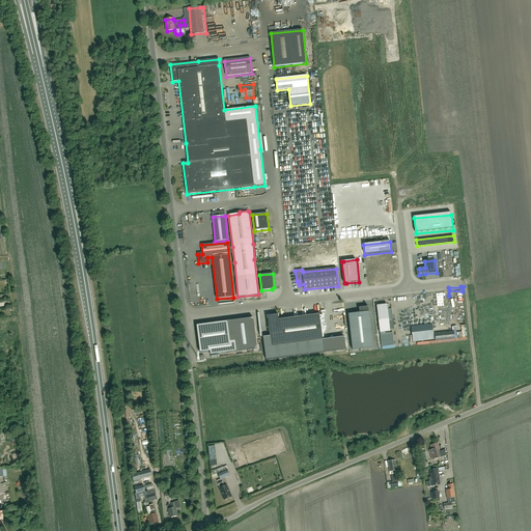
[(394,304),(383,305),(385,323),(396,322),(394,304)]
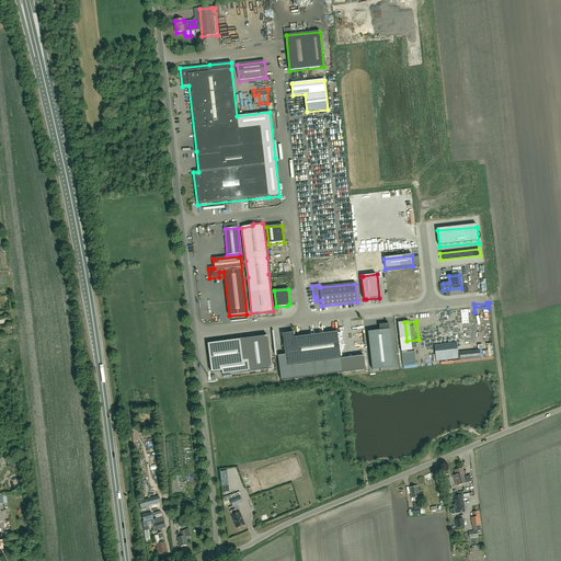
[(368,332),(373,370),(395,367),(390,330),(389,330),(389,324),(379,325),(379,331),(368,332)]
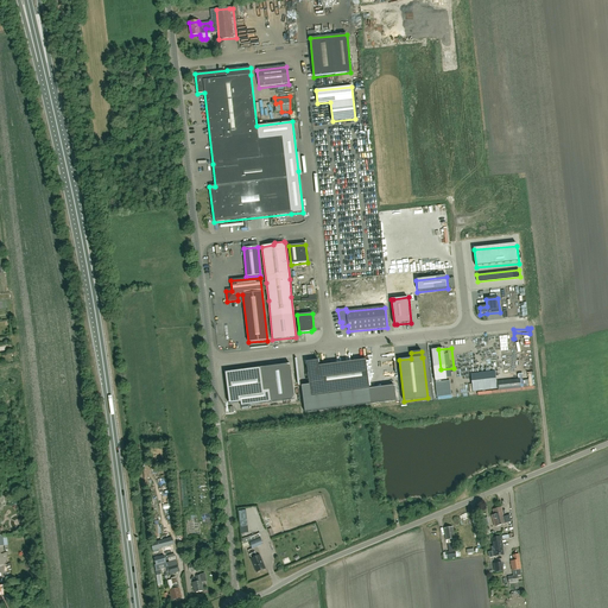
[(369,390),(366,360),(318,366),(318,360),(306,362),(308,374),(311,397),(369,390)]
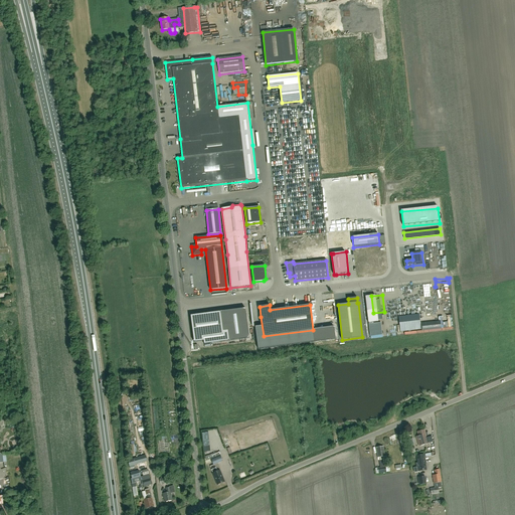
[(220,312),(190,316),(194,342),(204,341),(204,344),(229,341),(228,331),(223,331),(220,312)]
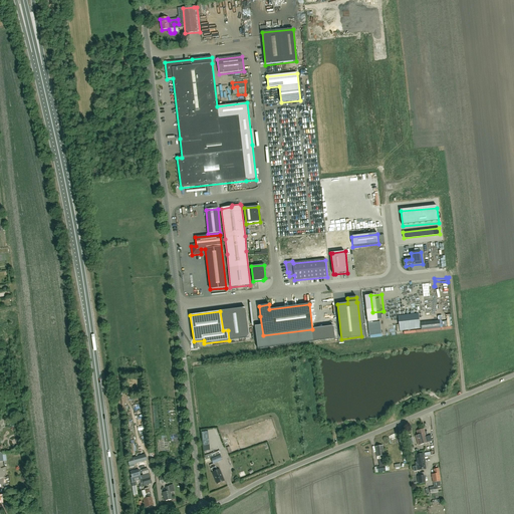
[(420,328),(419,314),(398,316),(400,331),(420,328)]
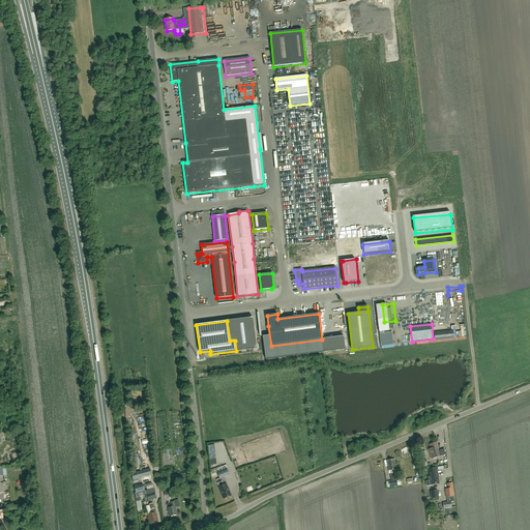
[(386,333),(392,333),(392,330),(380,330),(380,339),(386,339),(386,333)]
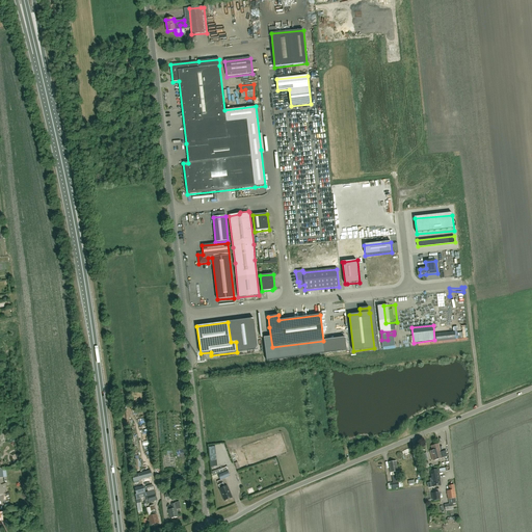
[(439,444),(434,445),(431,446),(432,451),(430,451),(433,461),(442,458),(447,457),(446,451),(441,452),(439,444)]
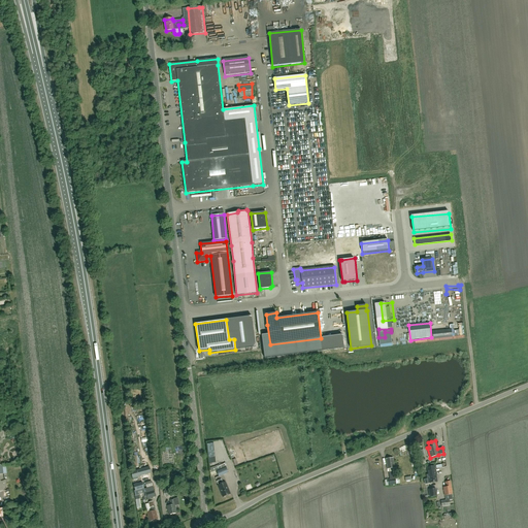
[(389,471),(394,470),(394,467),(393,458),(386,460),(388,468),(389,471)]
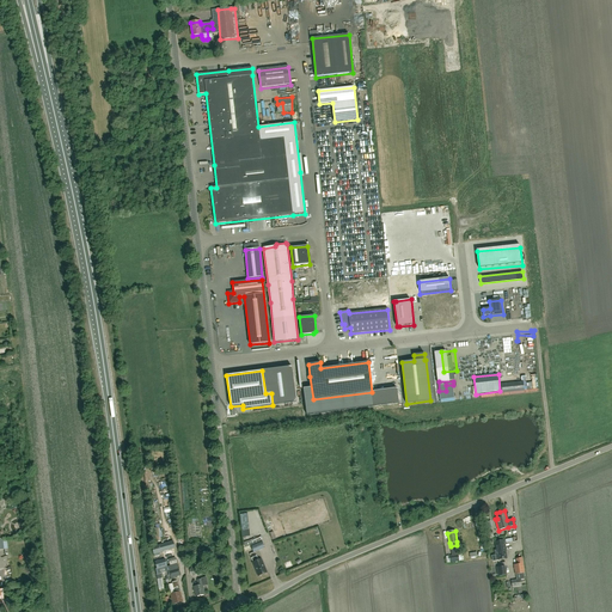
[(249,546),(251,545),(254,552),(264,548),(262,542),(261,540),(263,539),(262,537),(243,543),(244,545),(243,545),(244,549),(245,551),(251,549),(249,546)]
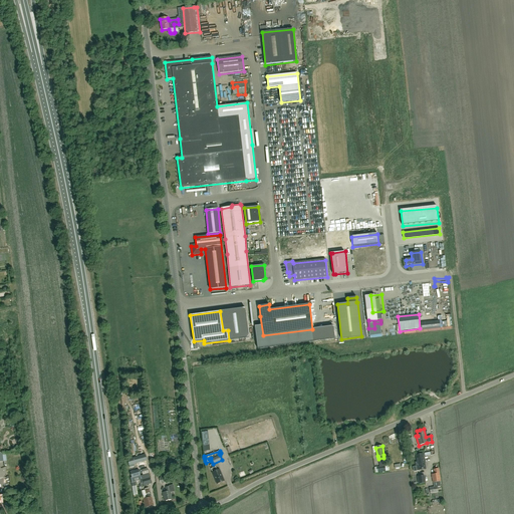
[(420,470),(426,469),(423,454),(417,456),(420,470)]
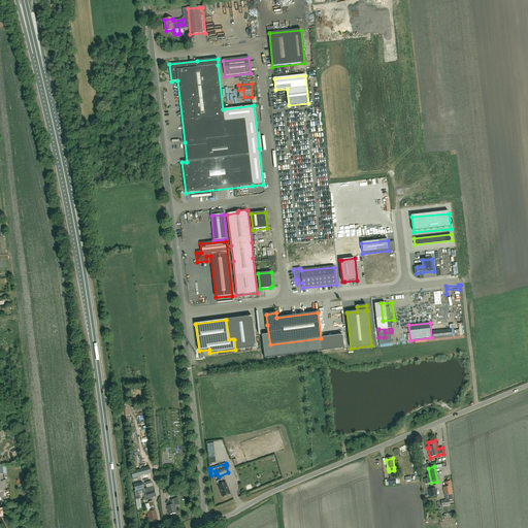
[(132,479),(137,476),(151,473),(149,467),(131,472),(132,479)]
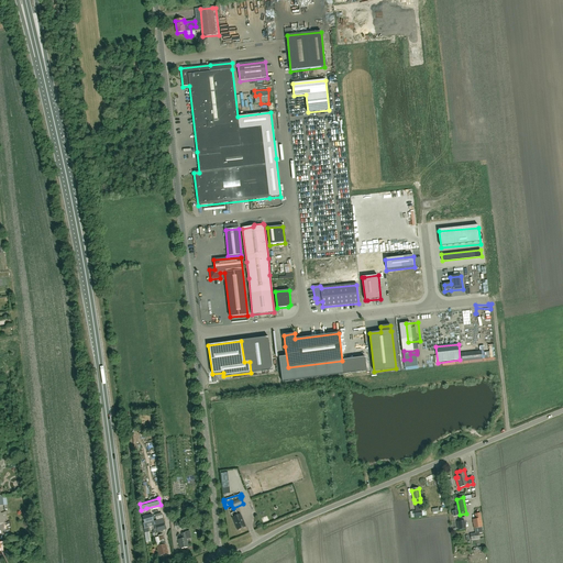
[(236,532),(245,528),(241,519),(241,520),(239,515),(234,517),(233,512),(229,515),(234,527),(236,532)]
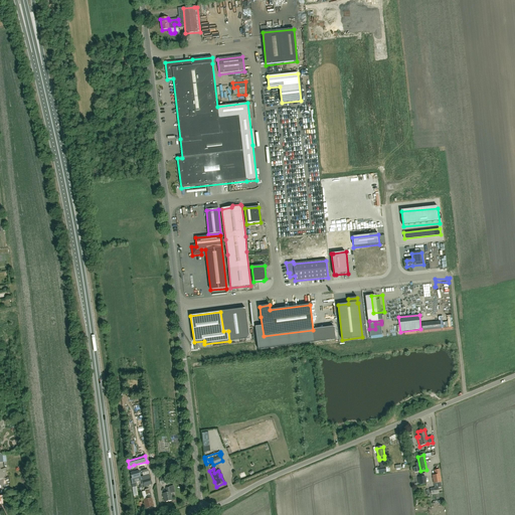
[(441,482),(439,470),(435,471),(436,475),(433,476),(434,483),(438,483),(438,488),(442,487),(441,482)]
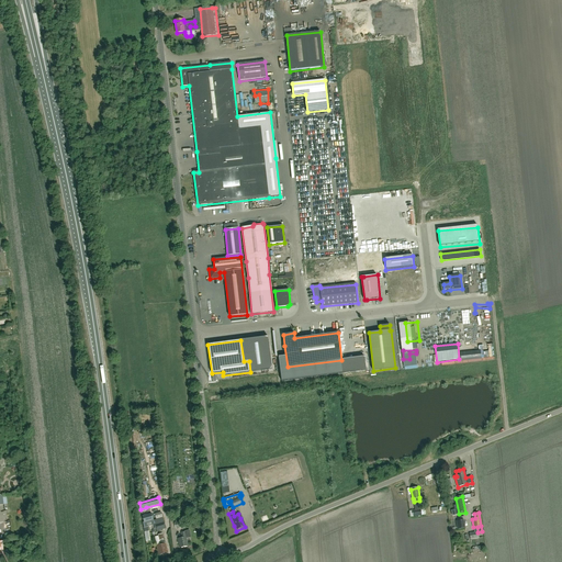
[(152,514),(142,517),(146,542),(150,541),(148,528),(155,526),(152,514)]
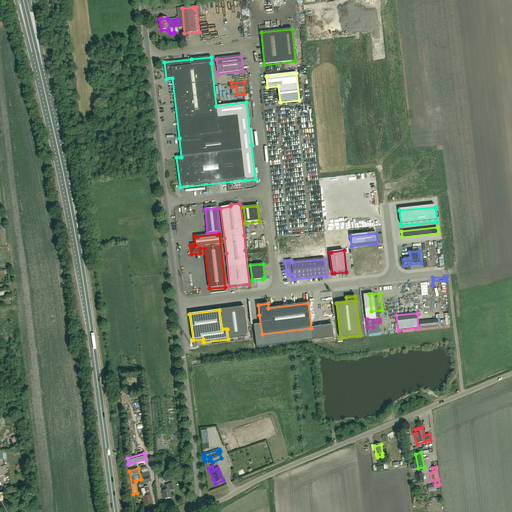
[(148,472),(142,474),(140,474),(143,484),(151,481),(148,472)]
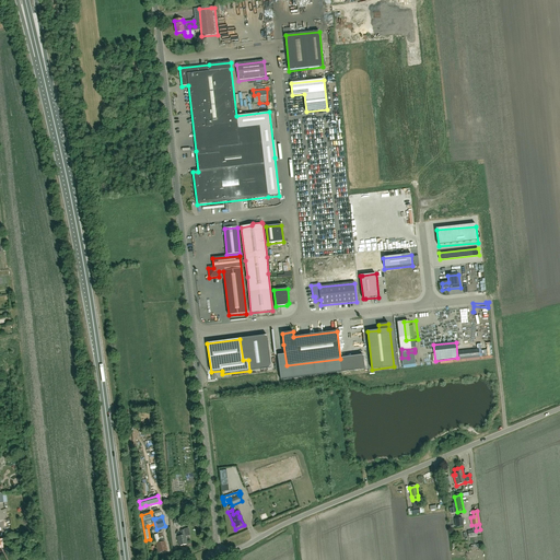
[(464,526),(462,517),(454,518),(456,527),(464,526)]
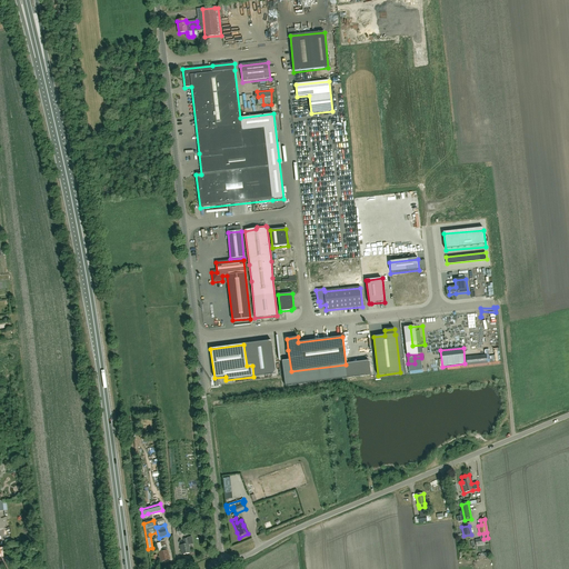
[(188,538),(188,539),(183,539),(185,545),(180,546),(182,555),(191,552),(189,545),(193,543),(191,537),(188,538)]
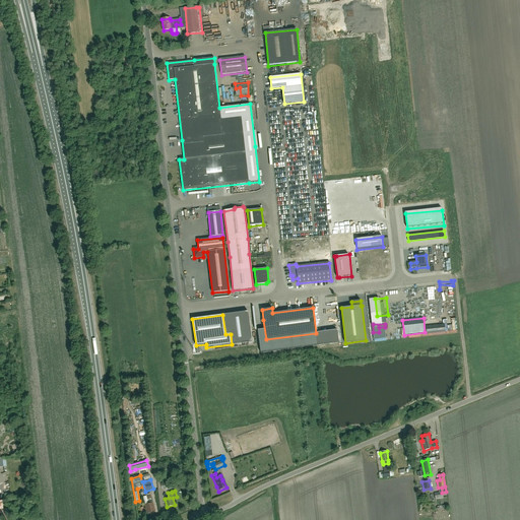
[(147,513),(155,511),(153,503),(152,499),(150,494),(146,495),(148,500),(149,504),(145,505),(147,513)]
